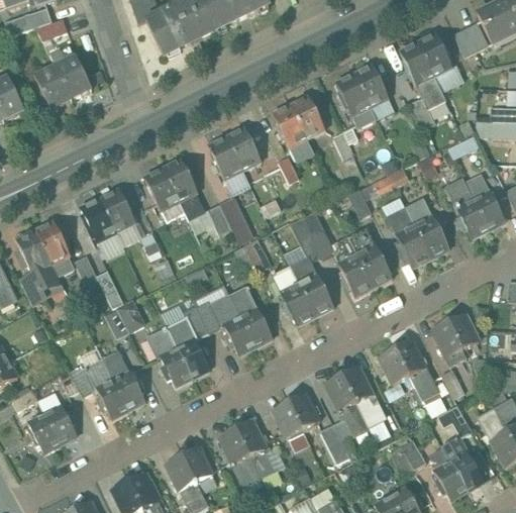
[(2,0),(5,9),(29,1),(31,6),(36,5),(36,6),(54,0),(2,0)]
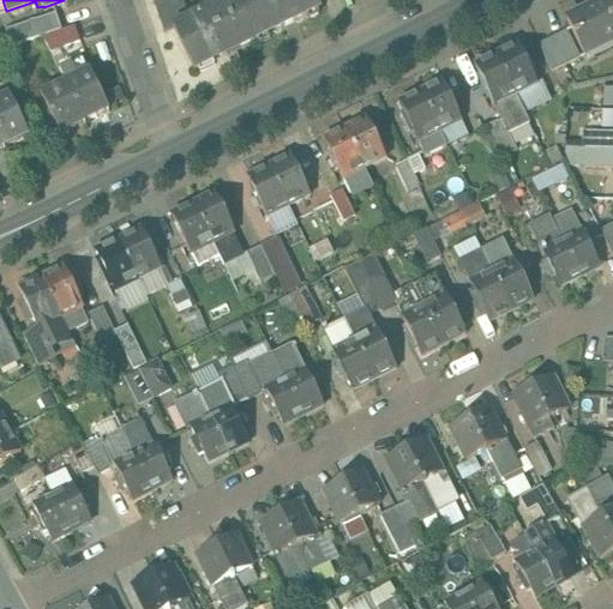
[(154,0),(163,29),(173,24),(188,16),(182,0),(154,0)]
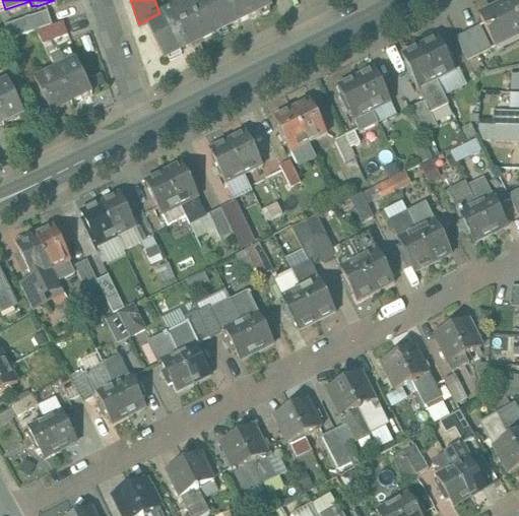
[(159,13),(146,20),(164,55),(214,30),(199,0),(178,0),(172,3),(174,7),(159,13)]
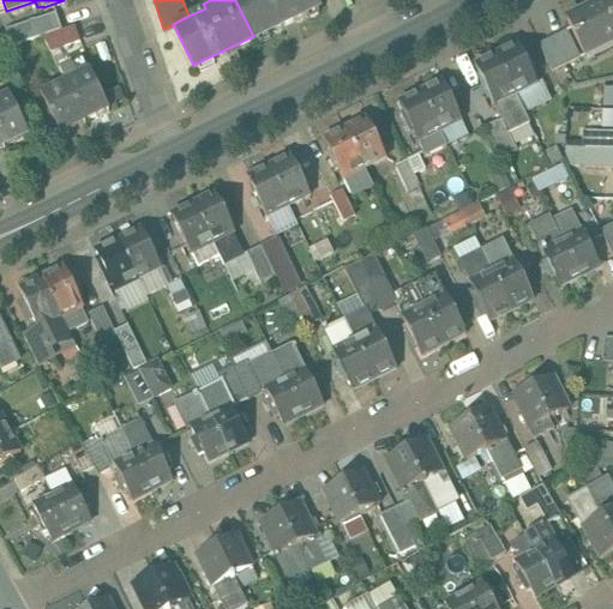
[(235,0),(253,36),(320,4),(318,0),(235,0)]
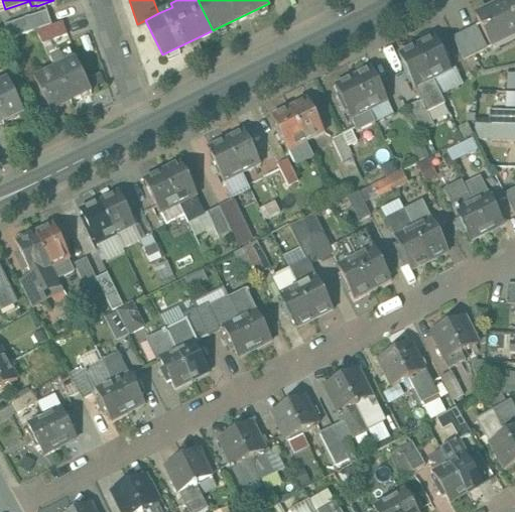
[(514,9),(510,0),(505,0),(476,14),(491,43),(514,31),(514,9)]
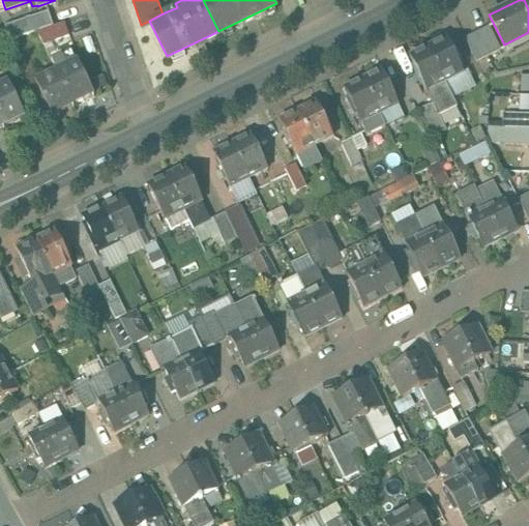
[(49,8),(4,23),(9,37),(36,28),(53,23),(49,8)]
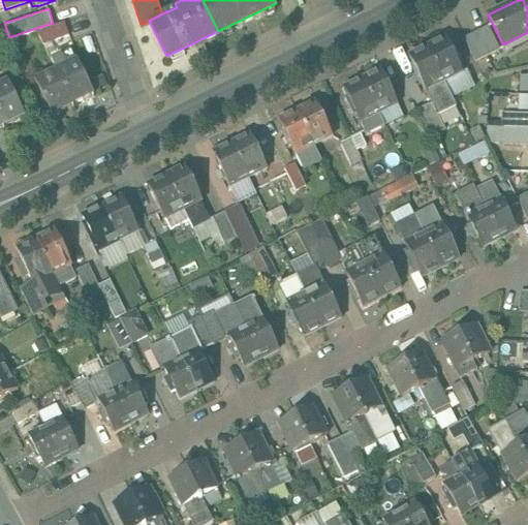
[(53,23),(36,28),(42,41),(68,32),(64,19),(53,23)]
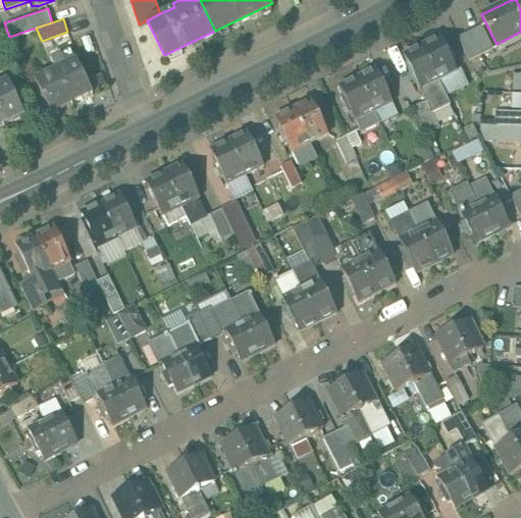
[(481,22),(469,29),(480,52),(492,46),(481,22)]
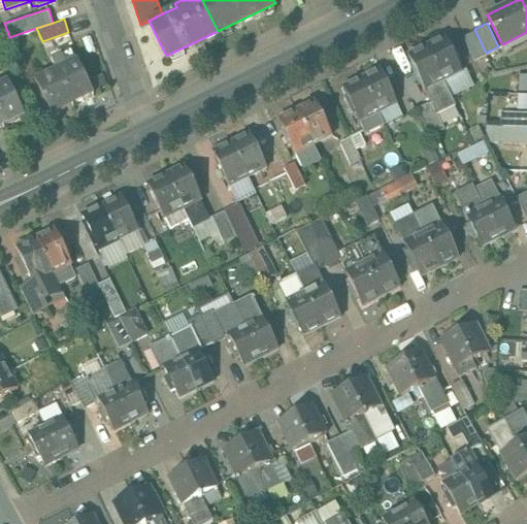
[(474,29),(462,34),(474,59),(486,53),(474,29)]
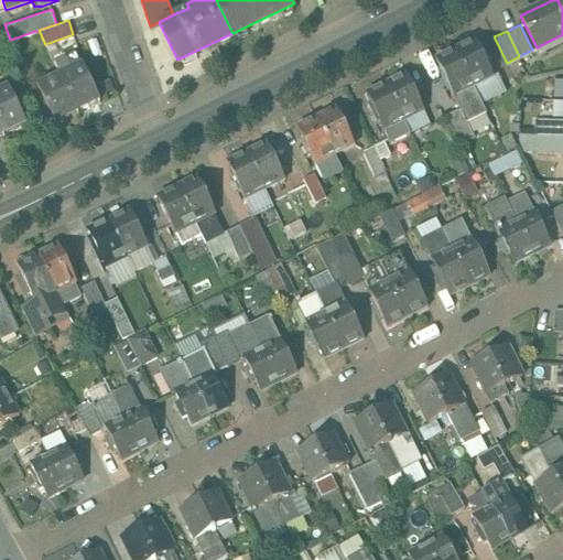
[(480,45),(479,46),(475,38),(455,47),(473,83),(493,73),(488,64),(489,64),(480,45)]
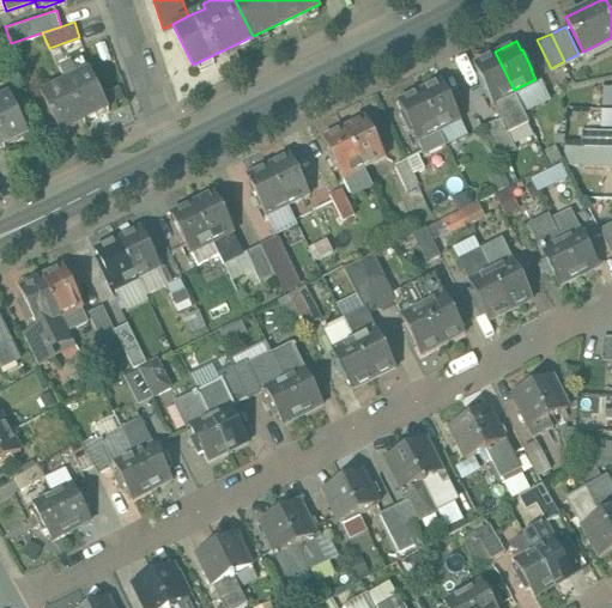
[(494,50),(472,61),(478,71),(476,72),(485,92),(488,91),(500,115),(507,131),(508,129),(528,120),(514,90),(495,52),(494,50)]
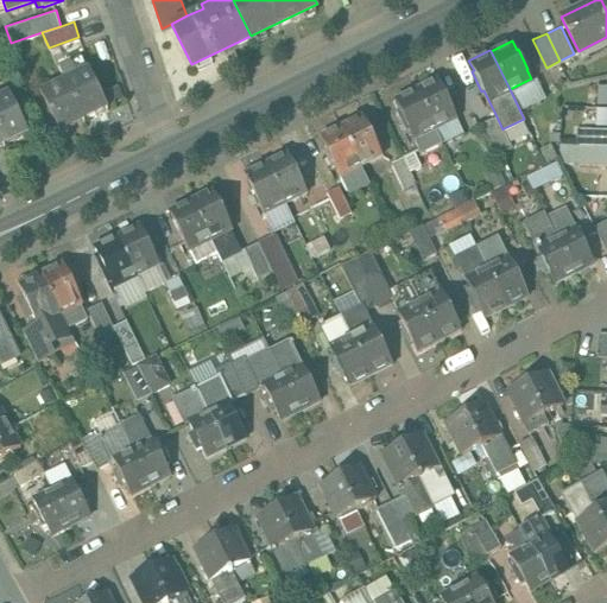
[(87,65),(81,54),(57,65),(63,77),(83,118),(108,106),(88,65),(87,65)]
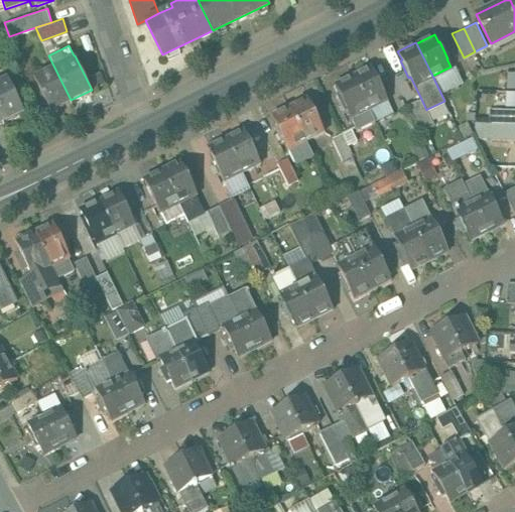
[(53,67),(35,76),(34,75),(33,76),(37,83),(47,104),(50,110),(51,110),(51,109),(70,99),(71,100),(53,66),(53,67)]
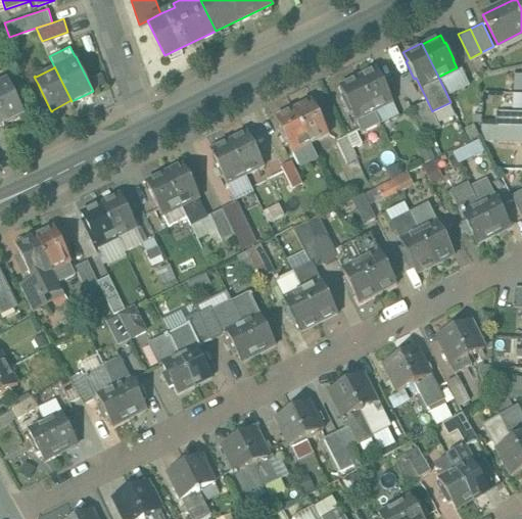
[(376,66),(358,76),(374,108),(392,99),(388,91),(389,90),(381,74),(380,75),(376,66)]
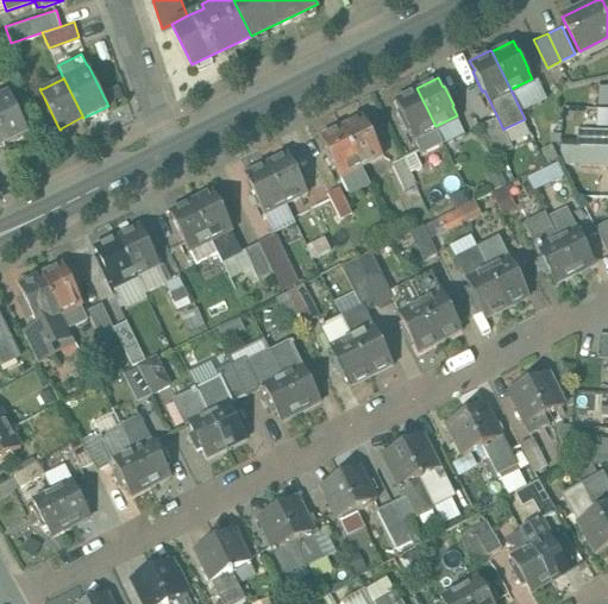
[(417,88),(395,99),(399,108),(397,108),(407,127),(409,127),(421,152),(443,142),(434,126),(436,126),(417,88)]
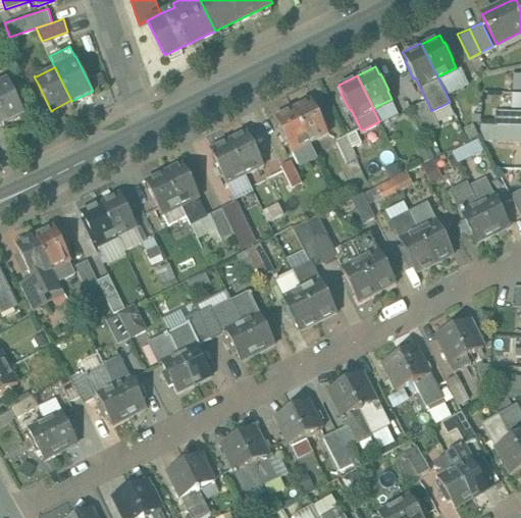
[(23,111),(9,81),(0,85),(0,115),(3,121),(23,111)]
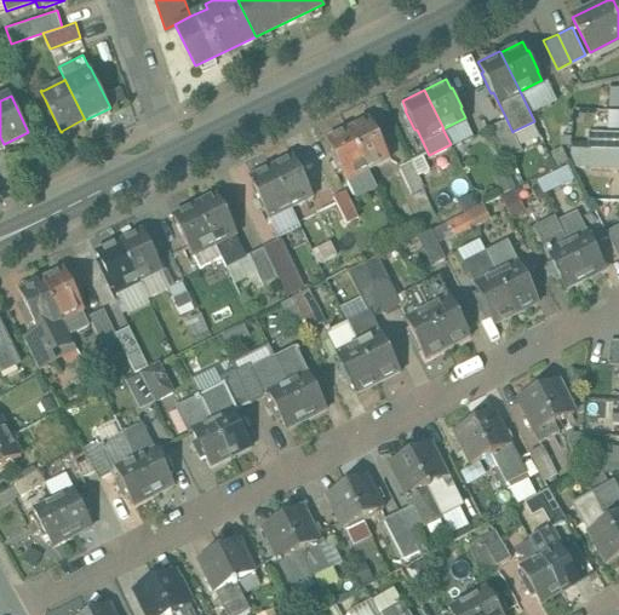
[(57,125),(45,99),(32,107),(45,131),(57,125)]
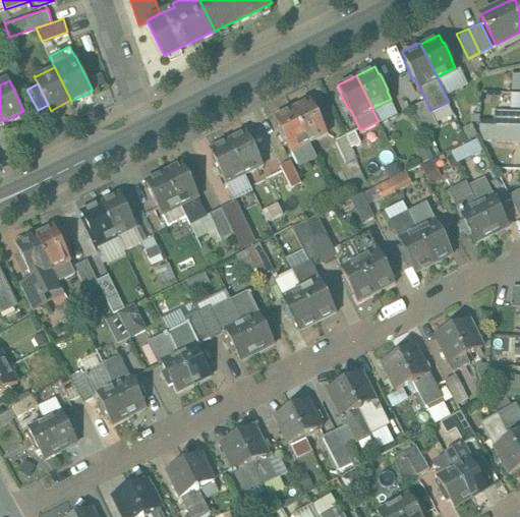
[(324,122),(315,105),(313,106),(309,98),(292,107),(308,139),(326,131),(322,122),(324,122)]
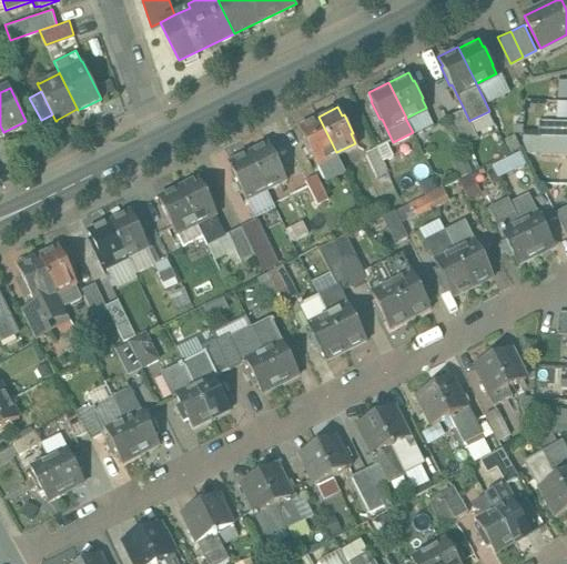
[(463,107),(447,114),(463,143),(478,136),(471,120),(469,121),(463,107)]
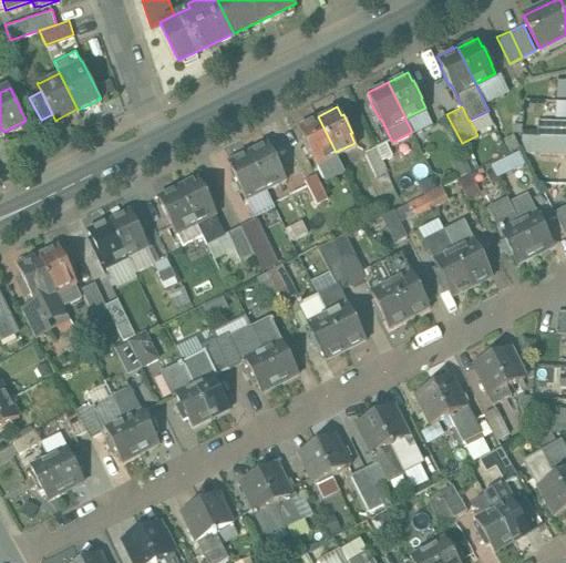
[(336,152),(318,116),(298,126),(302,135),(300,135),(309,154),(311,153),(321,174),(341,164),(335,152),(336,152)]
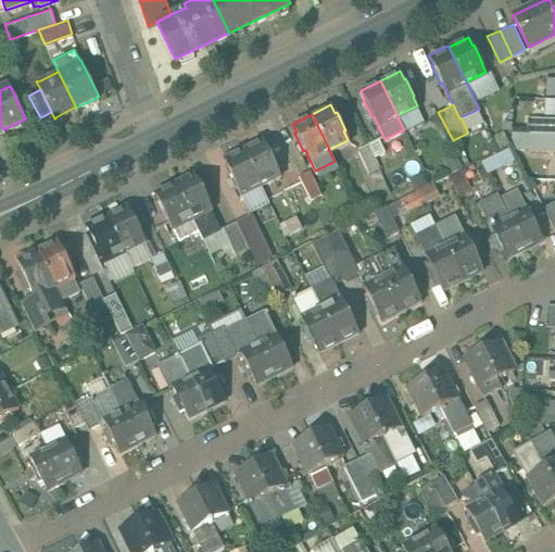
[(554,116),(531,115),(530,130),(554,132),(554,116)]
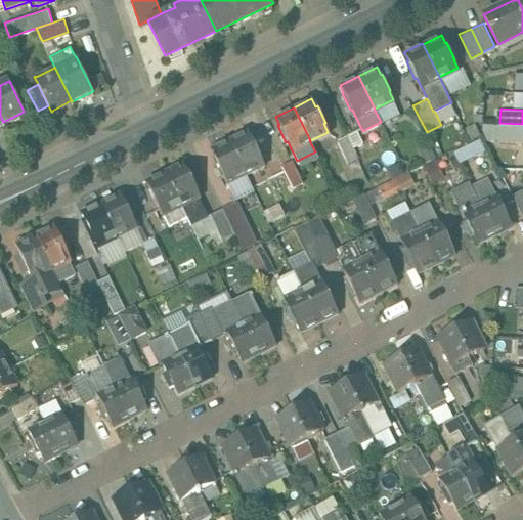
[(499,123),(483,122),(482,127),(486,138),(498,138),(499,123)]
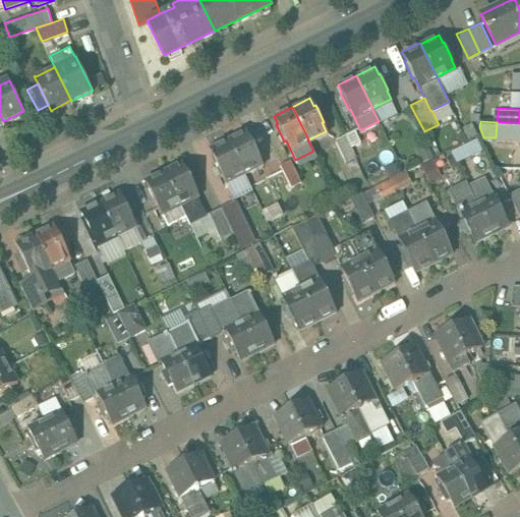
[(519,123),(497,122),(496,137),(519,138),(519,123)]
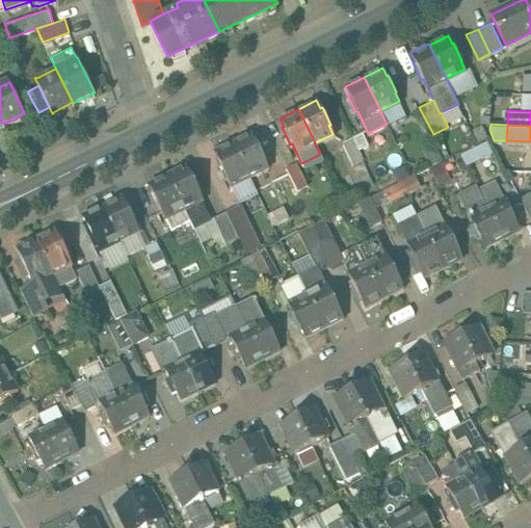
[(256,141),(250,132),(233,141),(248,175),(267,166),(263,157),(264,157),(257,140),(256,141)]
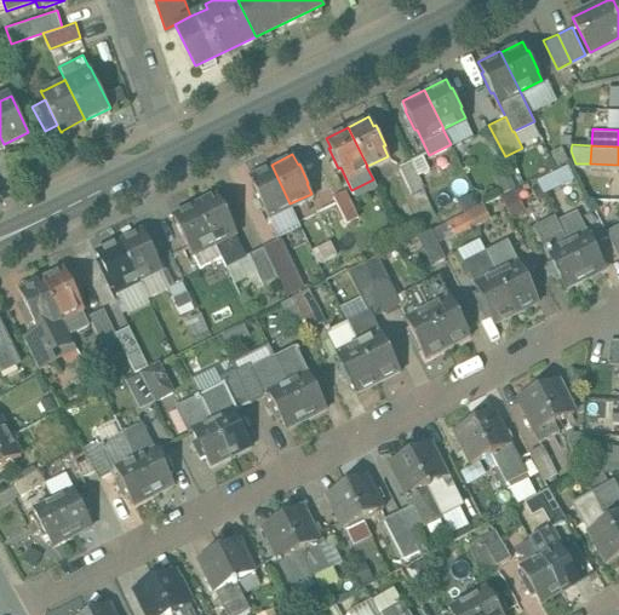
[(420,178),(411,159),(399,165),(407,184),(420,178)]
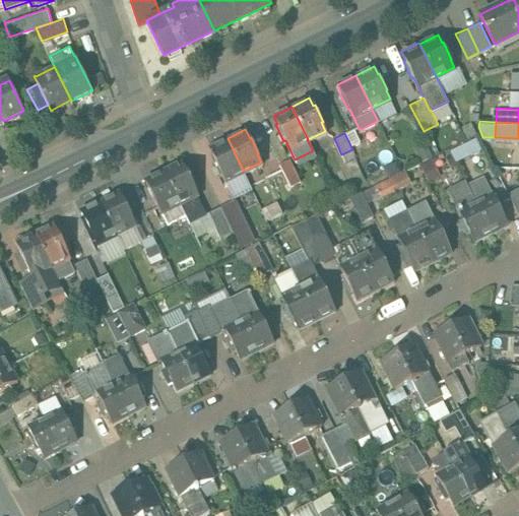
[(476,137),(450,145),(454,156),(480,148),(476,137)]
